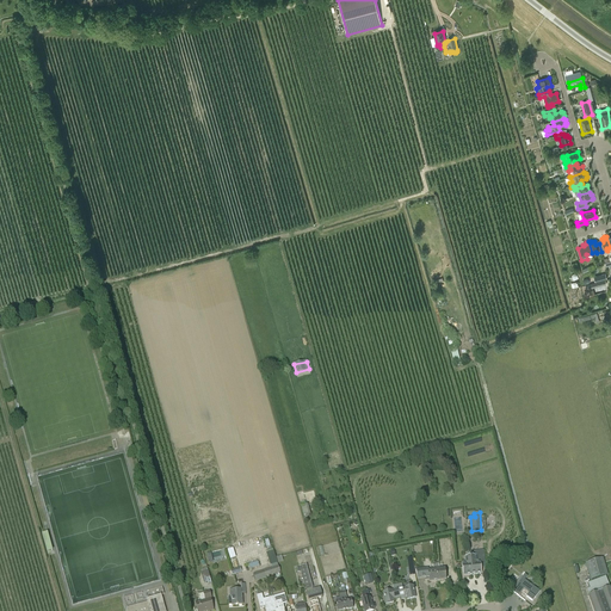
[(53,551),(48,534),(42,535),(48,553),(53,551)]
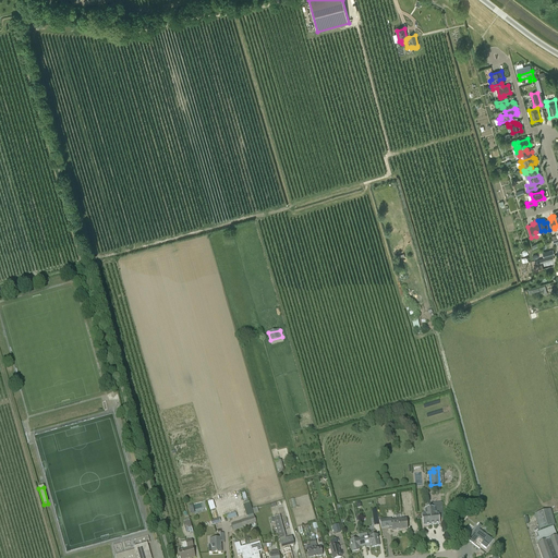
[(409,494),(401,494),(401,502),(408,501),(408,504),(411,504),(411,497),(409,497),(409,494)]
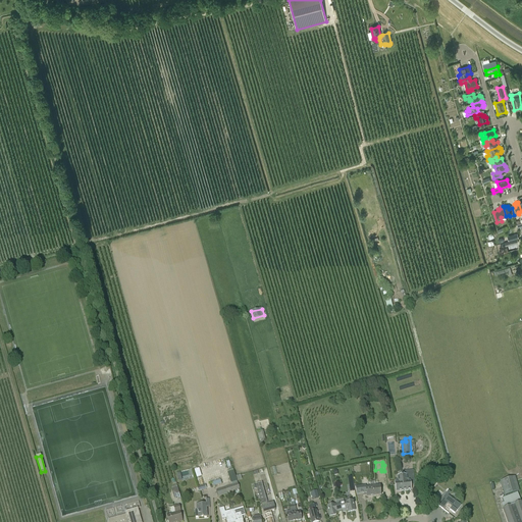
[(397,476),(398,482),(395,482),(396,491),(411,490),(410,481),(414,481),(413,471),(400,472),(401,475),(397,476)]
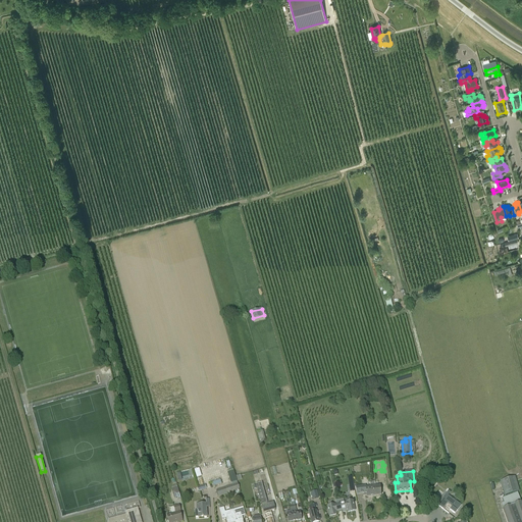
[(233,472),(227,473),(231,483),(237,481),(233,472)]
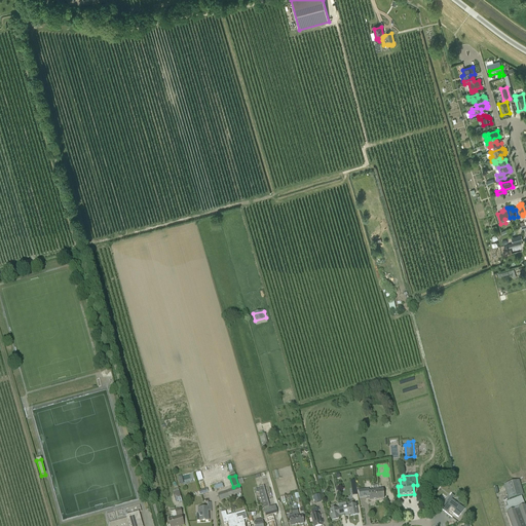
[(524,495),(519,481),(504,485),(509,500),(524,495)]
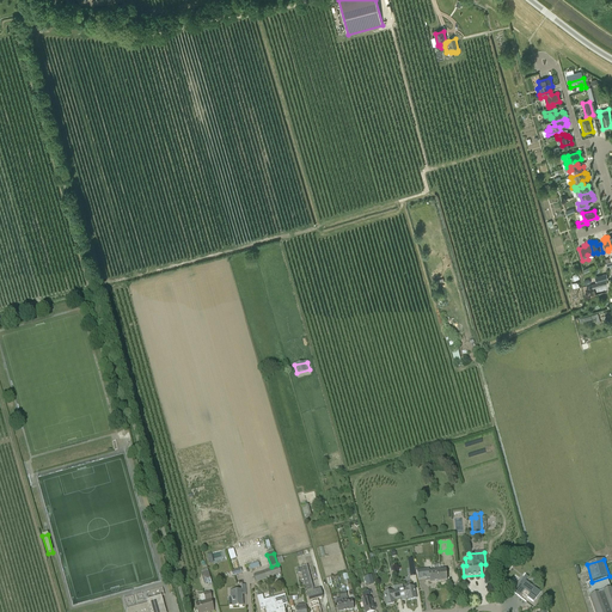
[(271,569),(265,571),(267,577),(281,573),(279,567),(271,569)]
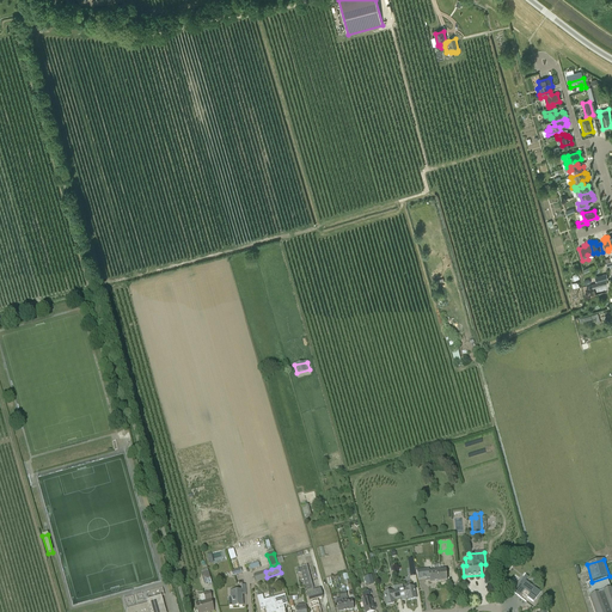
[(307,594),(310,601),(323,598),(322,591),(313,593),(306,568),(306,567),(300,568),(307,594)]
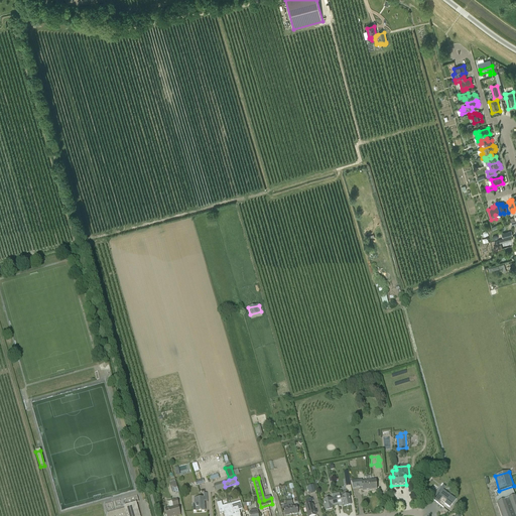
[(370,491),(369,482),(362,483),(362,481),(352,482),(353,489),(363,488),(363,492),(370,491)]
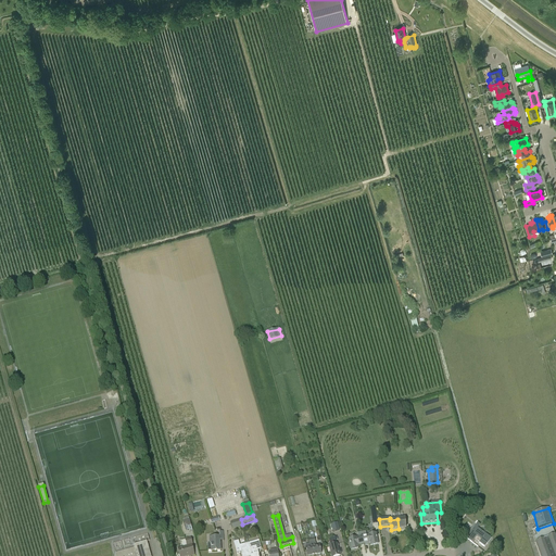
[(192,529),(189,519),(182,520),(186,530),(192,529)]
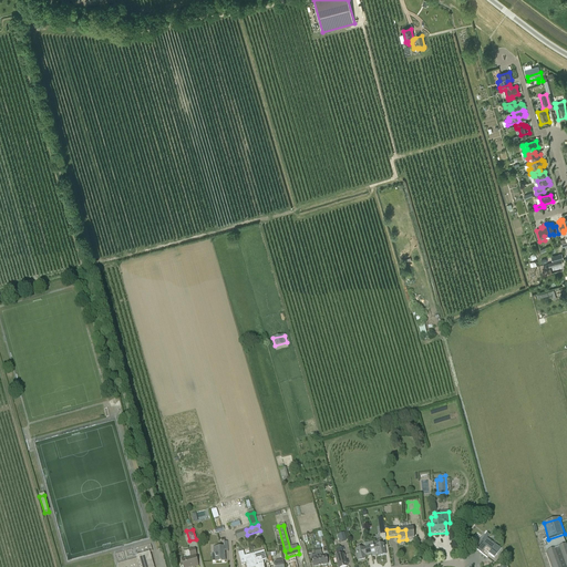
[(247,535),(246,529),(235,533),(237,539),(247,536),(247,535)]
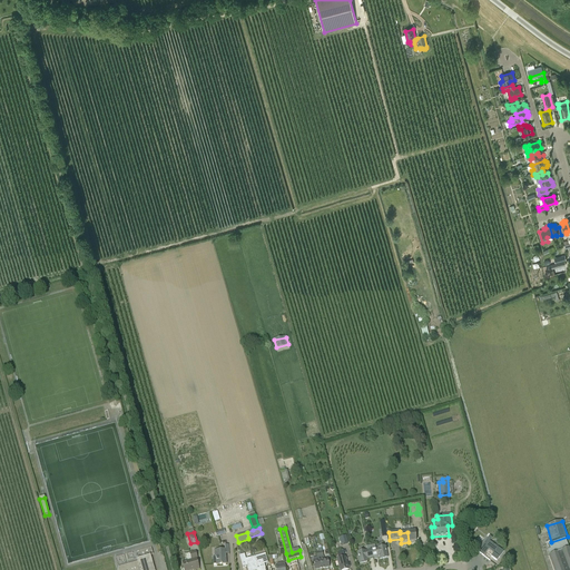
[(550,549),(548,550),(549,556),(549,557),(553,569),(569,569),(569,549),(569,548),(569,549),(564,538),(548,544),(550,549)]
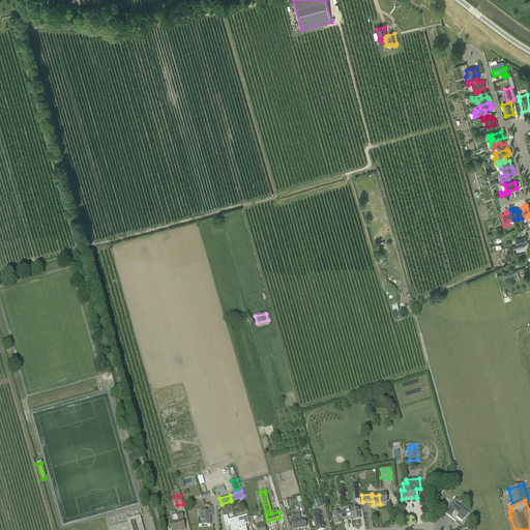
[(455,503),(452,501),(449,504),(450,505),(444,513),(449,518),(455,509),(461,513),(457,518),(462,522),(469,513),(455,503)]
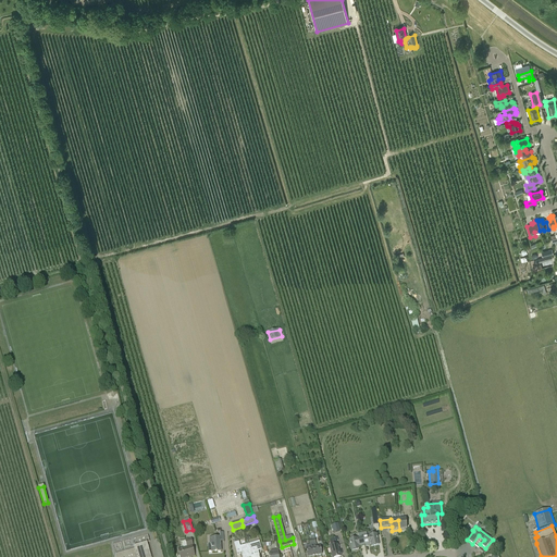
[(362,533),(364,545),(371,544),(371,546),(379,545),(376,534),(367,536),(367,532),(362,533)]
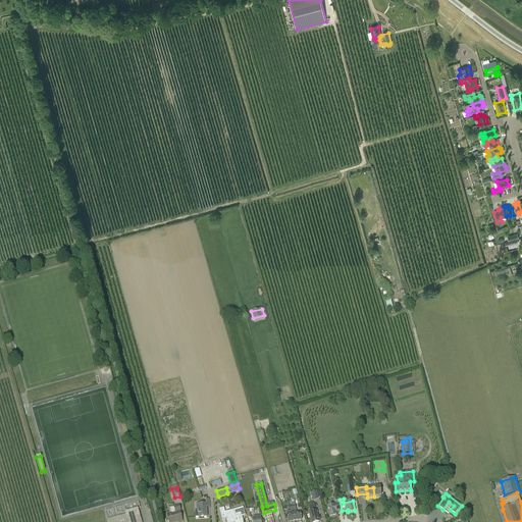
[(207,508),(210,507),(209,500),(206,500),(206,504),(198,505),(198,510),(195,511),(196,517),(199,517),(199,518),(207,517),(207,508)]
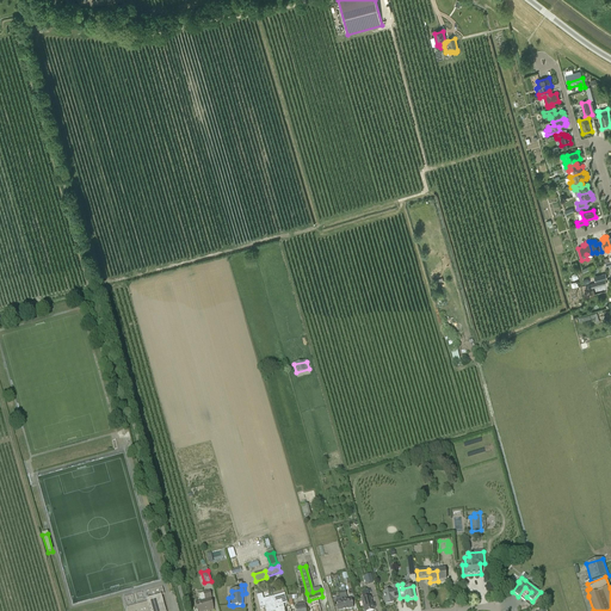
[(394,599),(400,598),(397,585),(393,586),(394,591),(383,592),(386,604),(394,603),(394,599)]
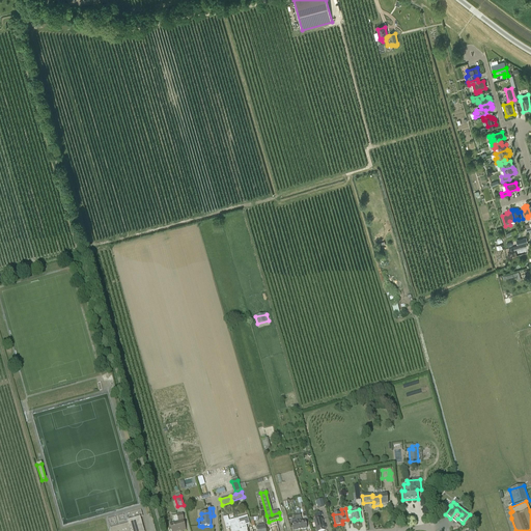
[(178,522),(170,524),(171,530),(179,530),(182,530),(180,530),(183,530),(186,530),(183,521),(184,521),(183,513),(176,515),(178,522)]
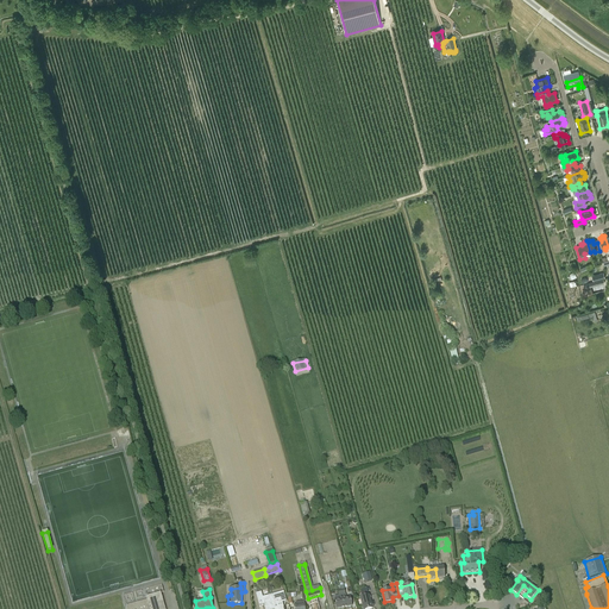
[(366,589),(360,590),(362,597),(360,598),(363,608),(370,608),(372,608),(369,596),(366,589)]
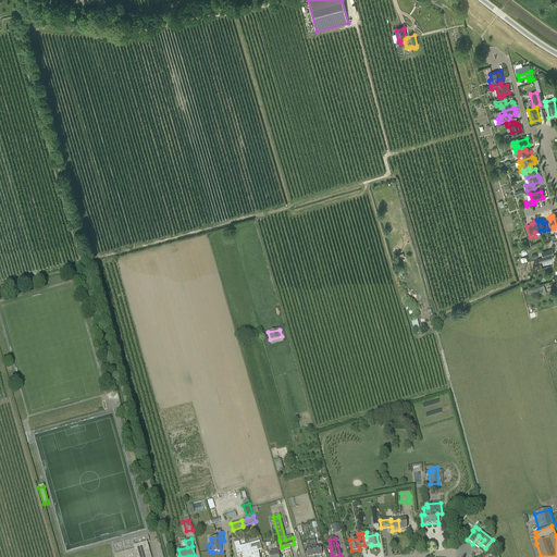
[(251,556),(260,556),(259,556),(258,552),(262,549),(260,541),(248,544),(249,546),(251,556)]
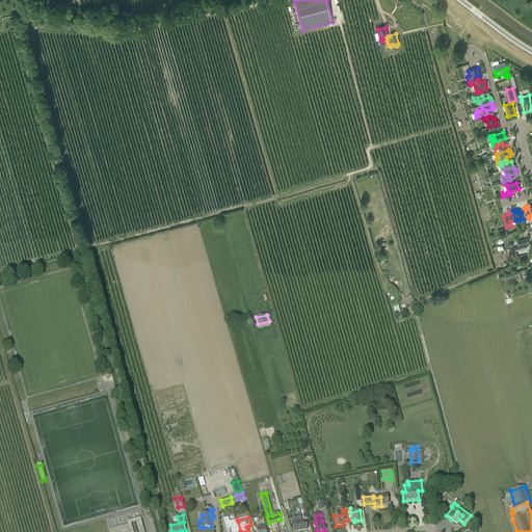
[(143,531),(140,517),(128,522),(129,524),(110,529),(110,531),(143,531)]
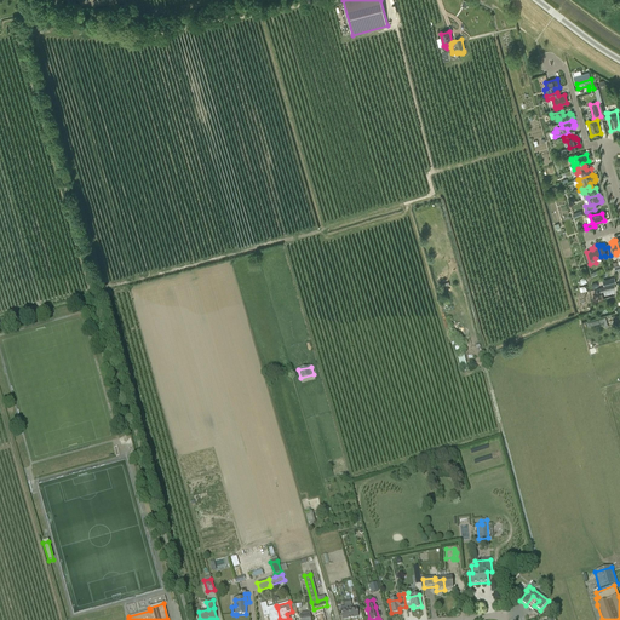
[(280,619),(277,608),(276,606),(268,608),(267,603),(260,604),(264,618),(269,615),(270,619),(280,619)]
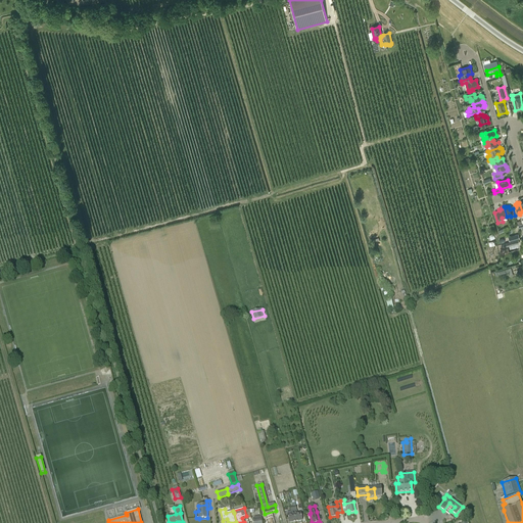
[(296,511),(294,512),(294,514),(295,522),(302,521),(300,513),(297,514),(296,511)]
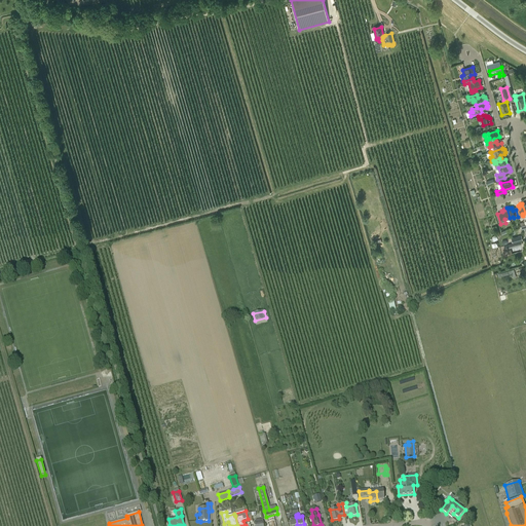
[(275,515),(267,518),(269,525),(278,525),(277,521),(279,520),(277,515),(275,516),(275,515)]
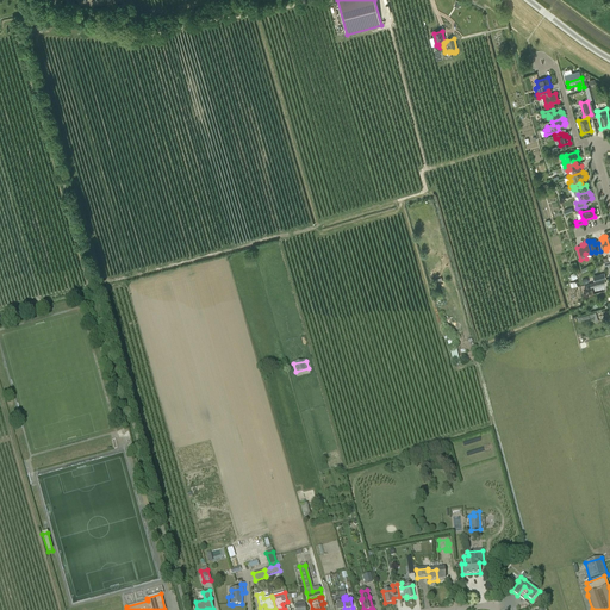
[(343,597),(335,598),(336,601),(336,609),(340,609),(344,609),(343,599),(343,597)]
